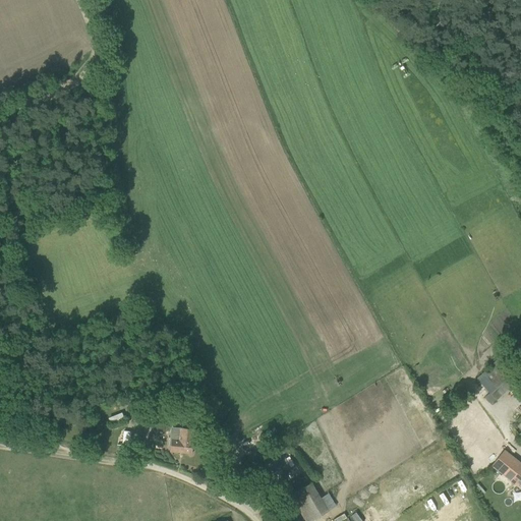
[(487,390),(512,367),(504,359),(479,382),(487,390)]
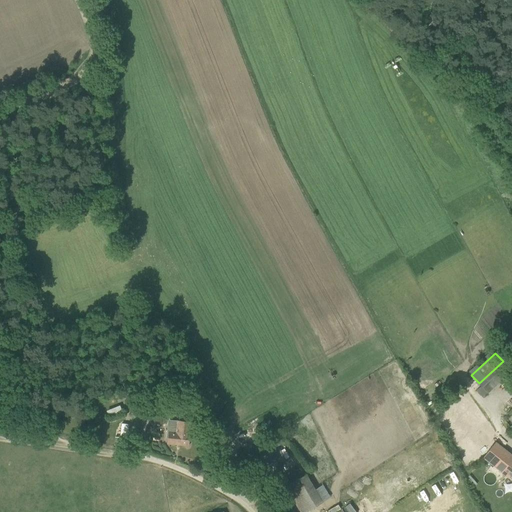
[(131,414),(138,414),(138,413),(151,414),(151,403),(131,402),(131,414)]
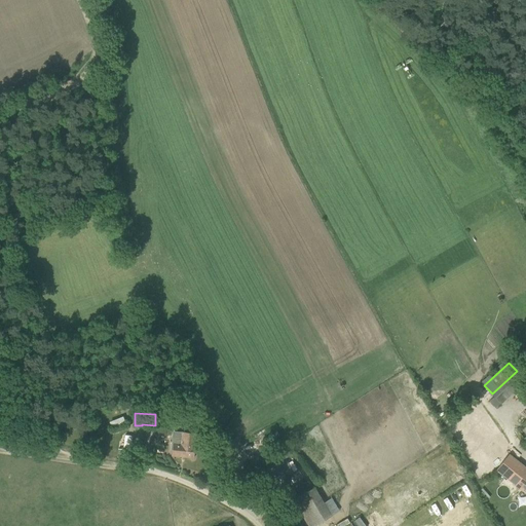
[(112,427),(125,422),(123,417),(110,422),(112,427)]
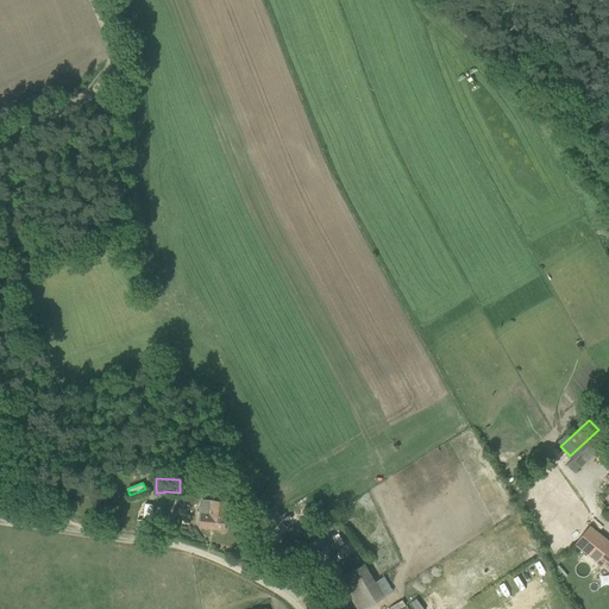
[(199,528),(224,531),(225,522),(227,523),(230,502),(209,501),(209,507),(199,506),(198,521),(200,521),(199,528)]
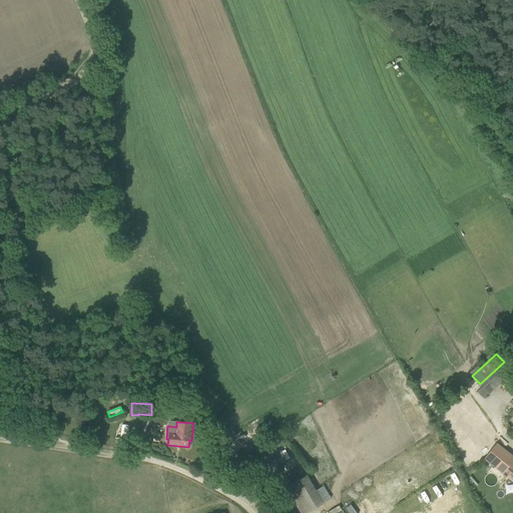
[(286,461),(278,447),(284,443),(280,437),(257,450),(269,471),(286,461)]
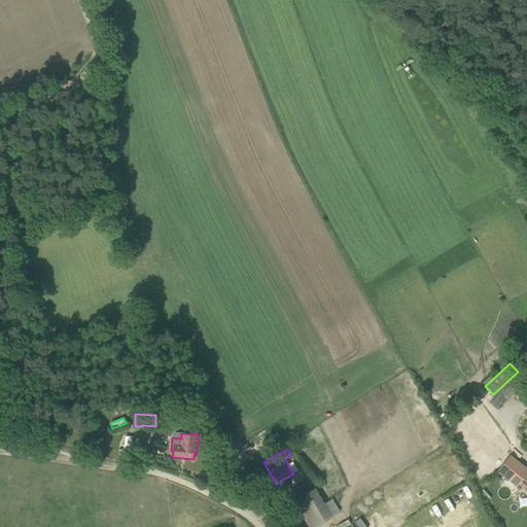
[(496,471),(526,495),(526,468),(510,455),(496,471)]
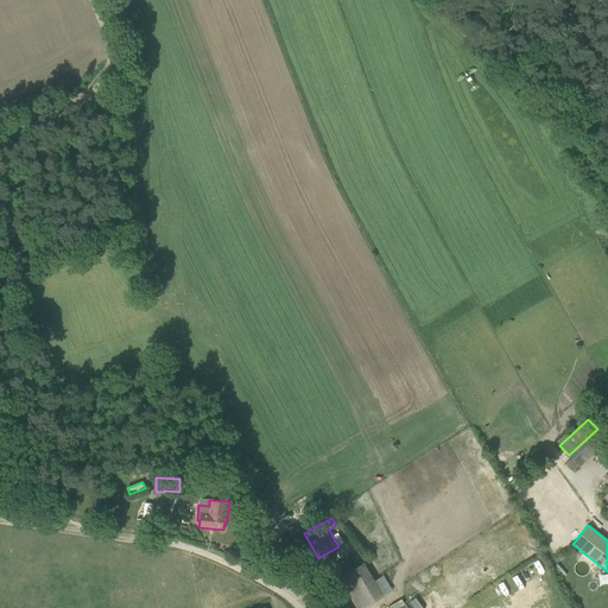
[(339,578),(356,607),(362,607),(382,596),(363,564),(339,578)]
